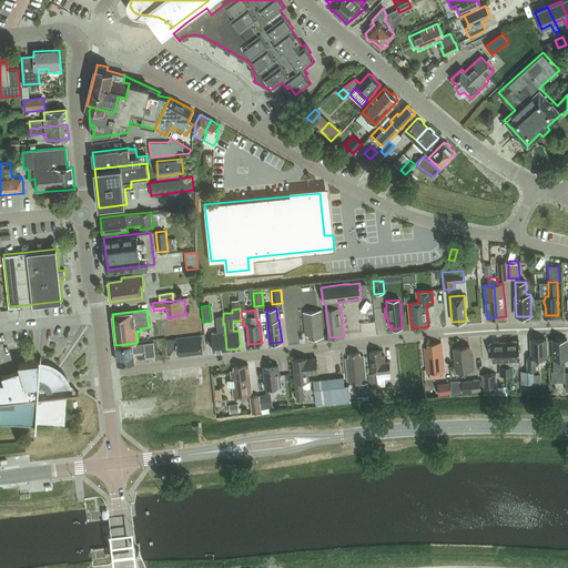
[(310,340),(324,337),(321,311),(303,313),(305,336),(308,336),(310,340)]
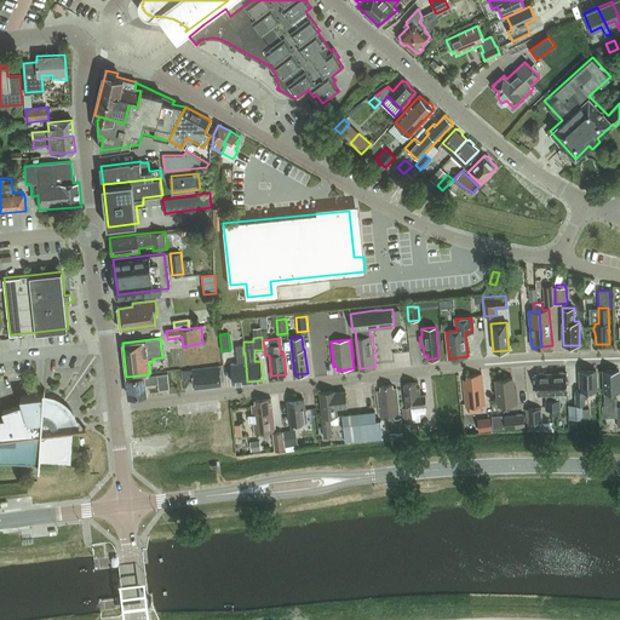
[(244,354),(244,342),(242,340),(235,340),(237,363),(231,363),(233,384),(247,382),(245,352),(244,354)]
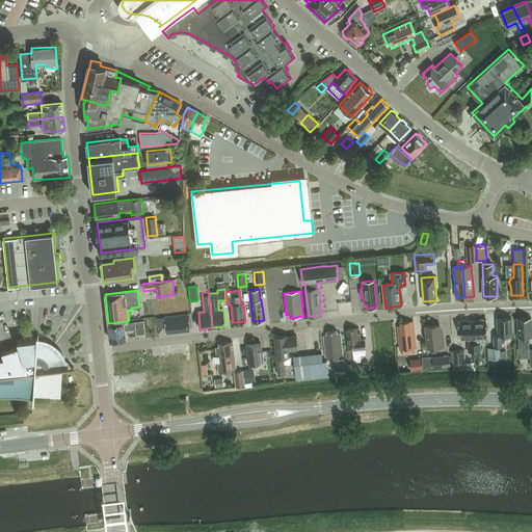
[(190,330),(188,315),(165,317),(167,334),(190,330)]
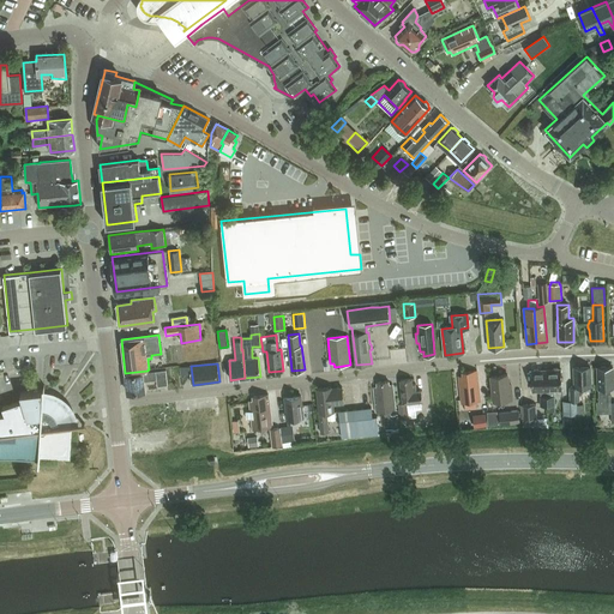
[(577,414),(577,404),(576,401),(581,401),(581,395),(582,395),(582,386),(591,386),(590,367),(573,368),(575,387),(570,387),(570,401),(565,401),(565,415),(577,415),(577,414)]
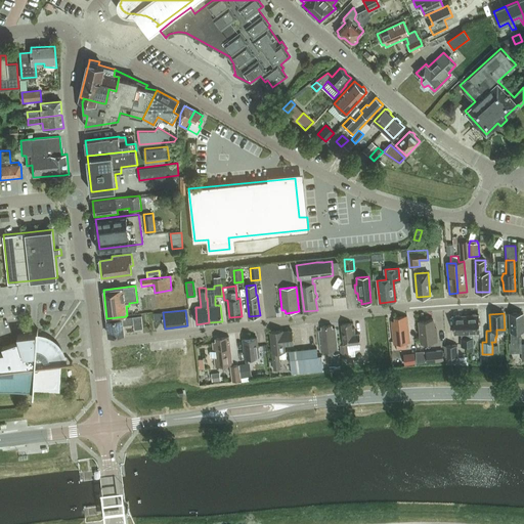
[(523,331),(523,321),(523,313),(510,314),(511,343),(509,343),(509,353),(522,353),(521,343),(521,331),(523,331)]
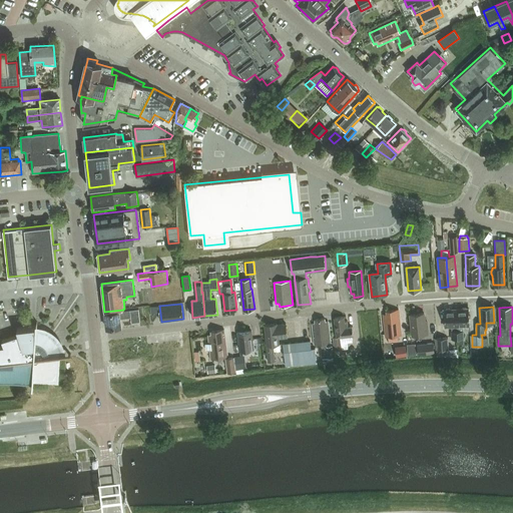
[(140,322),(138,309),(104,314),(106,329),(121,327),(120,319),(130,317),(131,323),(140,322)]
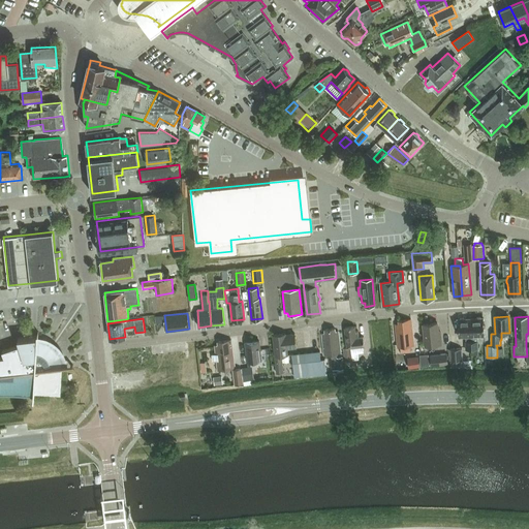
[(466,350),(471,350),(470,318),(458,319),(458,337),(466,337),(466,342),(465,342),(466,350)]
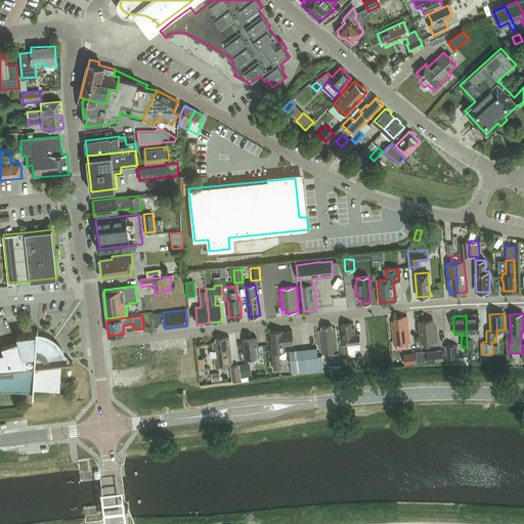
[(467,347),(473,346),(473,333),(479,333),(479,315),(466,315),(467,347)]
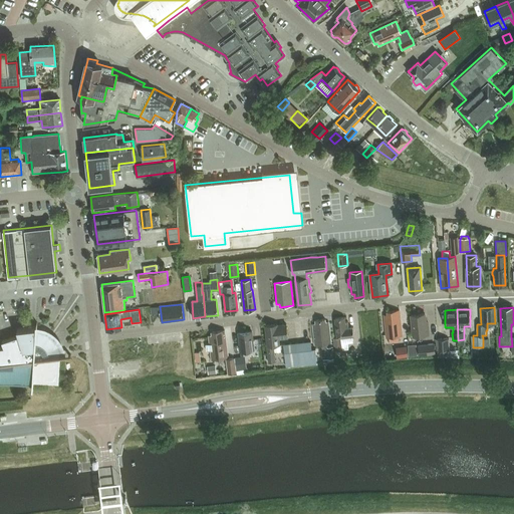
[(387,312),(388,315),(384,315),(387,337),(402,335),(399,311),(387,312)]
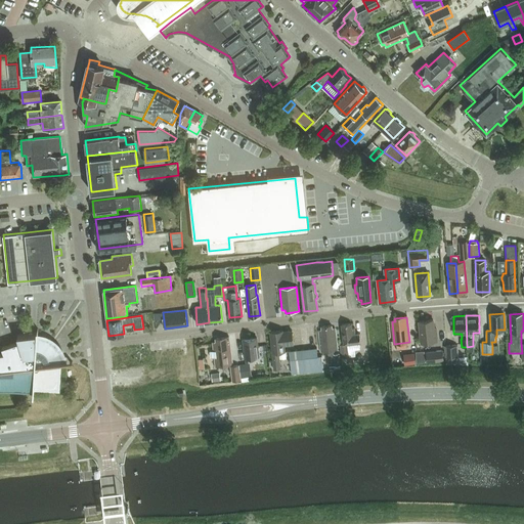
[(437,342),(436,330),(434,331),(433,319),(419,321),(421,343),(437,342)]
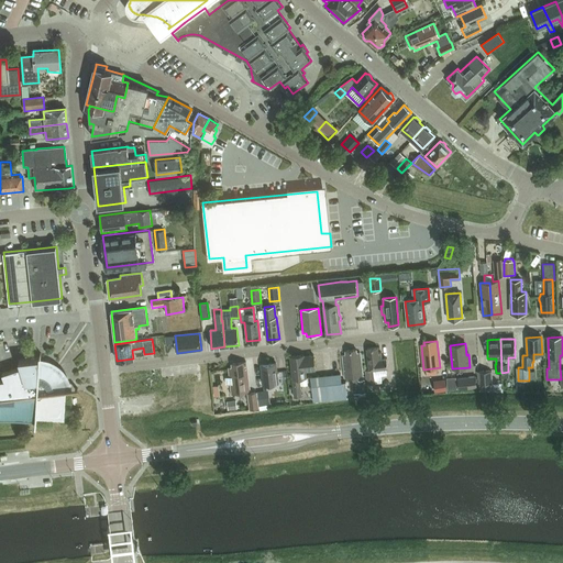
[(370,371),(366,371),(367,383),(368,383),(368,384),(374,384),(375,384),(375,381),(382,381),(381,376),(387,375),(386,368),(387,368),(386,359),(383,359),(382,352),(378,353),(377,348),(366,349),(370,371)]
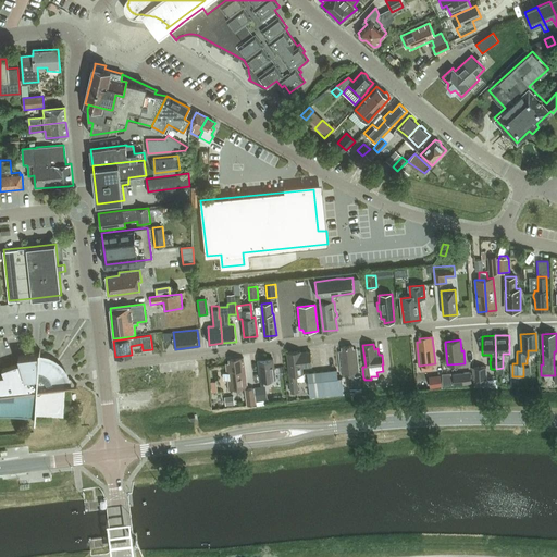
[(342,374),(354,373),(359,372),(356,349),(353,349),(353,346),(342,347),(343,350),(338,351),(342,374)]
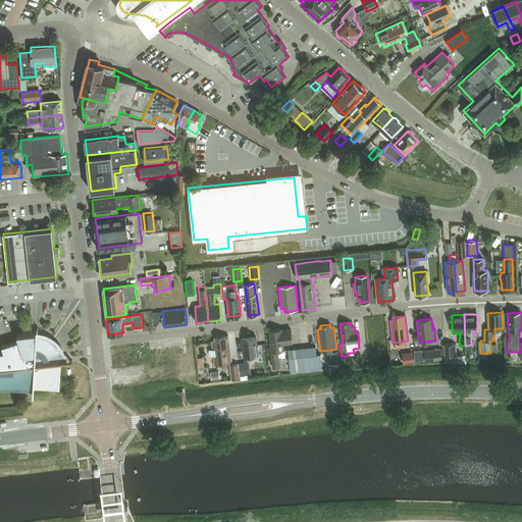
[(0,387),(5,387),(19,388),(33,389),(33,397),(34,397),(35,384),(56,385),(57,364),(57,363),(72,361),(72,360),(63,361),(62,358),(59,351),(60,350),(55,344),(49,338),(48,340),(41,337),(38,336),(38,327),(37,327),(37,331),(36,331),(17,333),(19,340),(2,346),(4,352),(0,352),(0,387)]
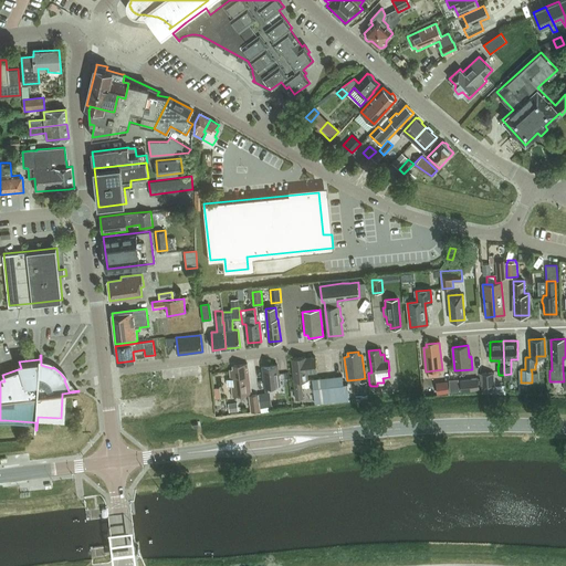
[(315,358),(306,358),(305,357),(292,359),(294,383),(295,399),(303,398),(302,387),(308,386),(307,373),(316,371),(315,358)]
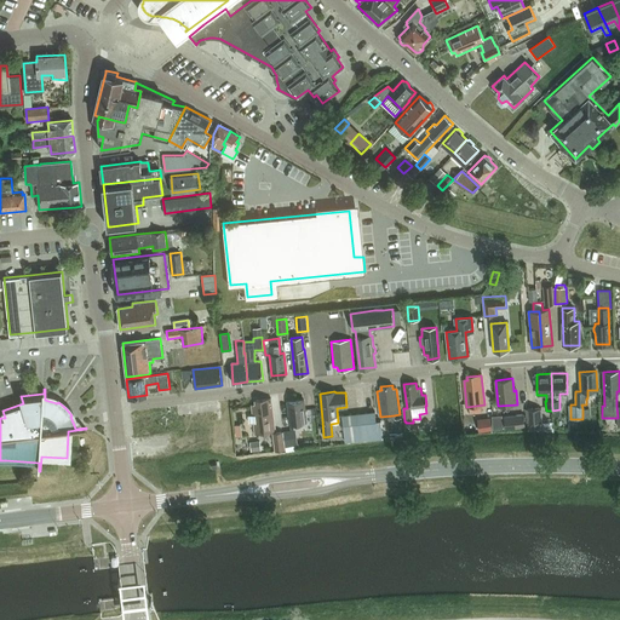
[(275,431),(271,399),(256,401),(256,406),(252,406),(253,415),(254,423),(256,434),(275,431)]
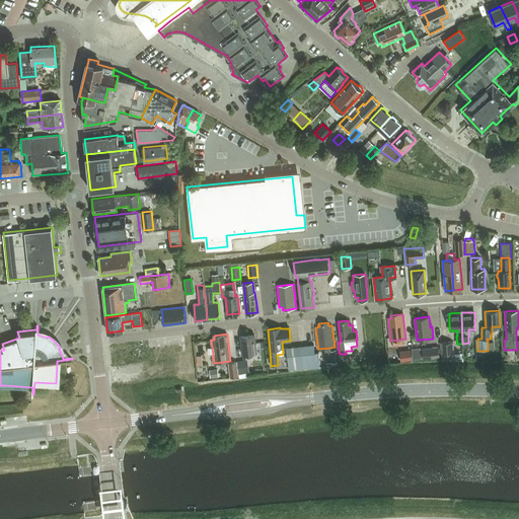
[(256,354),(254,335),(240,337),(242,355),(256,354)]
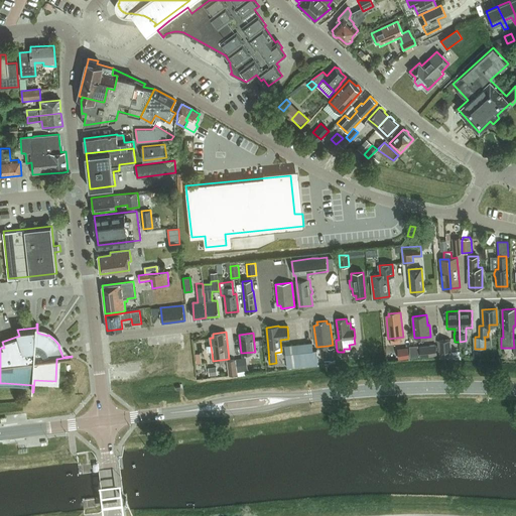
[(450,340),(438,340),(438,353),(452,352),(450,340)]
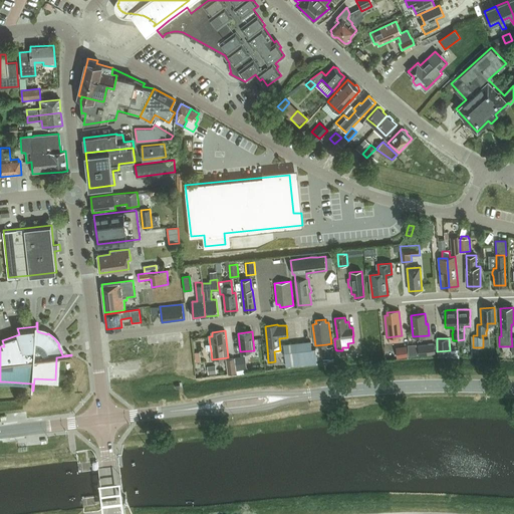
[(317,363),(316,354),(316,349),(315,348),(311,349),(310,341),(297,342),(299,365),(317,363)]
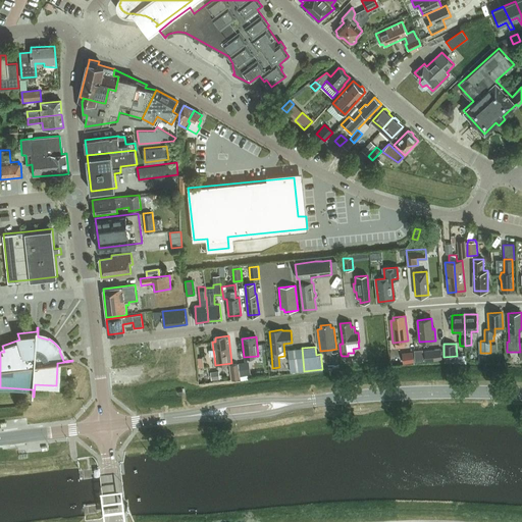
[(302,348),(288,350),(291,372),(304,371),(302,348)]
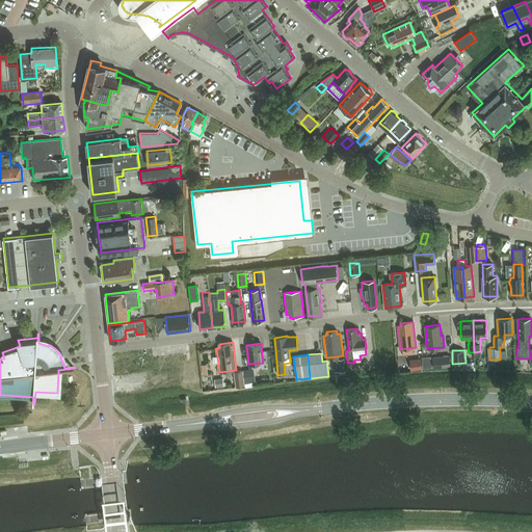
[(450,355),(432,356),(433,368),(451,366),(450,355)]
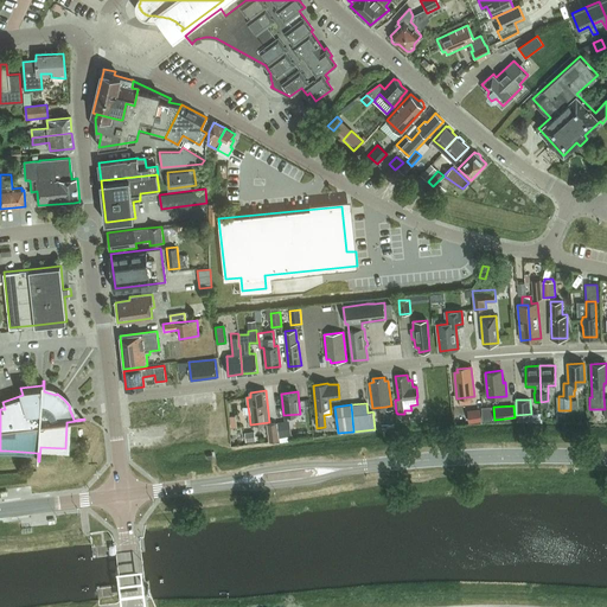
[(466,421),(481,420),(481,409),(466,410),(466,421)]
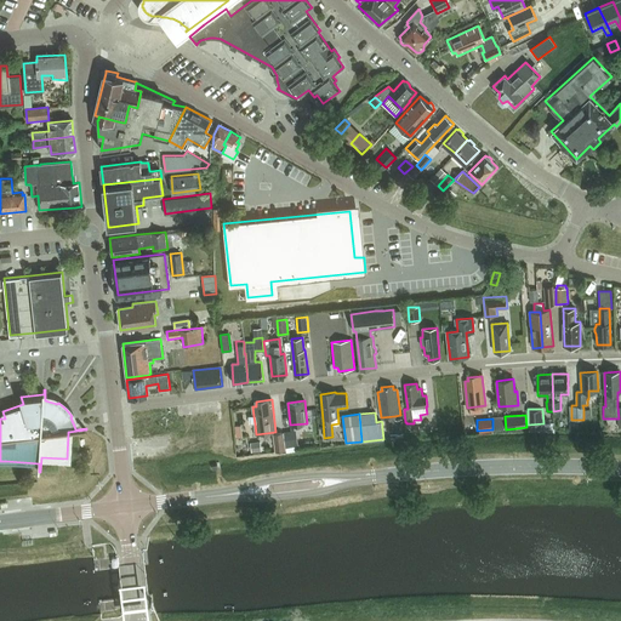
[(281,432),(272,433),(274,451),(284,450),(281,432)]
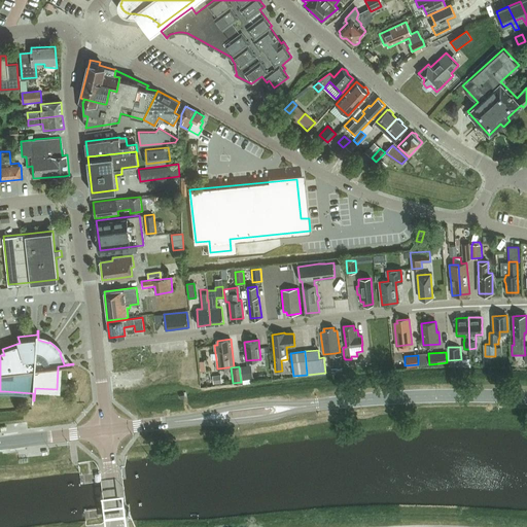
[(220,375),(212,376),(213,383),(221,382),(220,375)]
